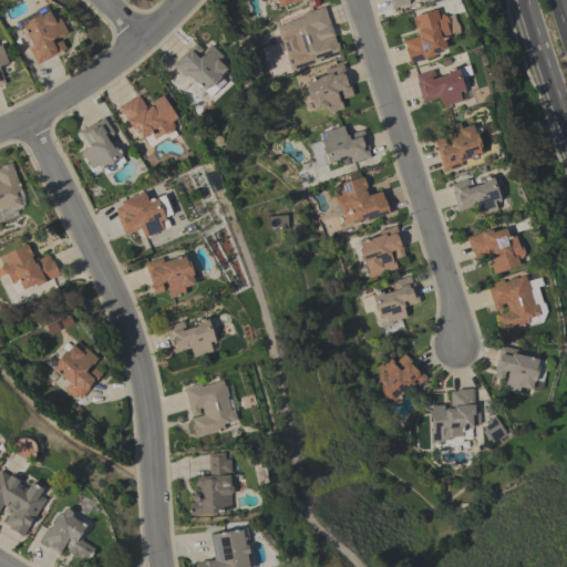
[(388,0),(431,0),(429,1),(428,0),(406,0),(408,2),(391,9),(388,0)]
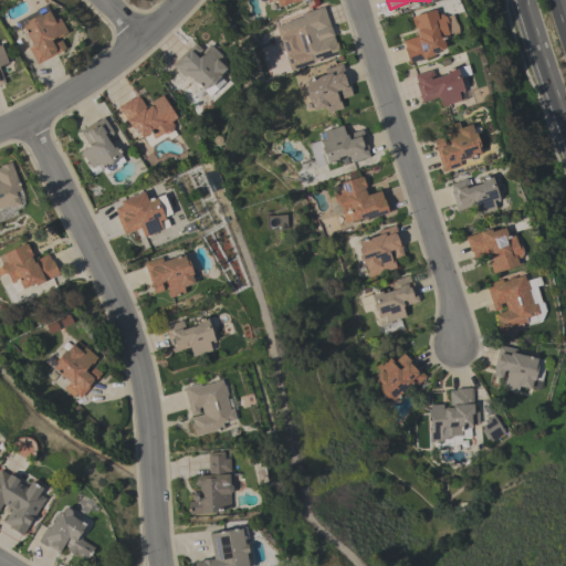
[(37,64),(28,48),(31,45),(22,28),(19,30),(14,22),(35,11),(34,10),(44,4),(53,21),(59,18),(66,33),(56,39),(56,37),(50,40),(52,44),(60,40),(65,49),(37,64)]
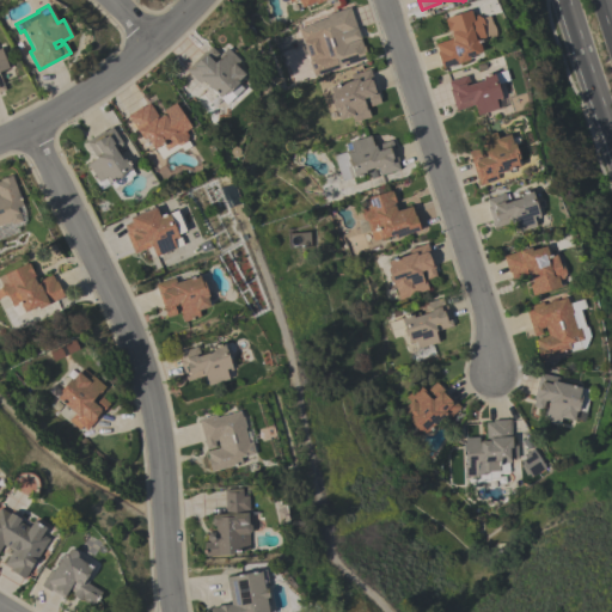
[(312,77),(307,60),(308,60),(303,42),(301,42),(298,29),(306,26),(306,25),(334,16),(332,13),(349,7),(362,47),(363,47),(367,57),(335,68),(312,77)]
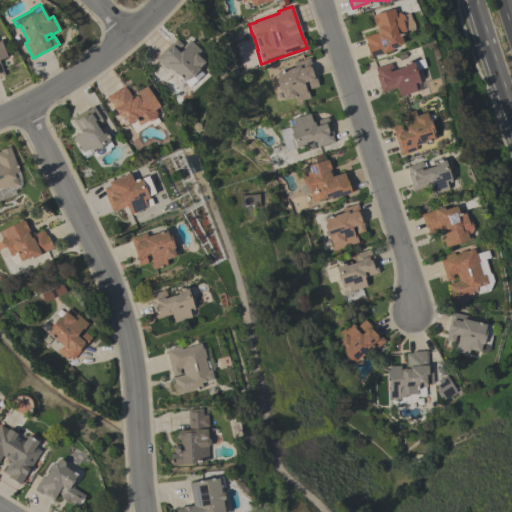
[(409,13),(411,20),(412,22),(414,26),(414,29),(413,29),(413,30),(405,32),(406,33),(400,35),(403,44),(391,47),(392,50),(369,57),(365,43),(366,43),(364,36),(378,32),(376,25),(374,26),(371,16),(373,16),(372,15),(393,8),(395,14),(399,12),(400,14),(402,15),(409,13)]
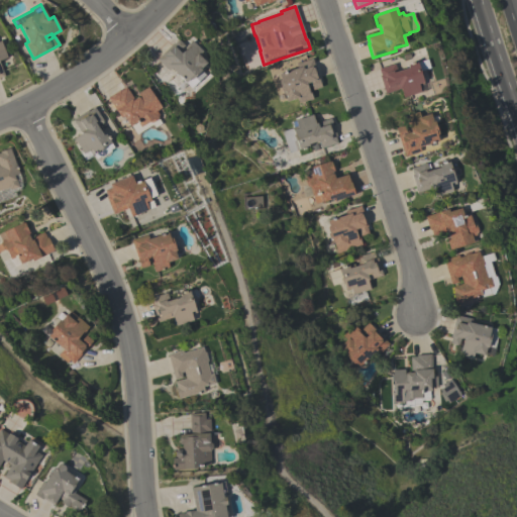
[(204,75),(190,88),(187,84),(181,89),(177,86),(183,80),(172,68),(168,71),(157,60),(172,43),(173,43),(178,39),(185,46),(191,40),(202,52),(198,55),(206,63),(200,69),(201,70),(199,71),(204,75)]
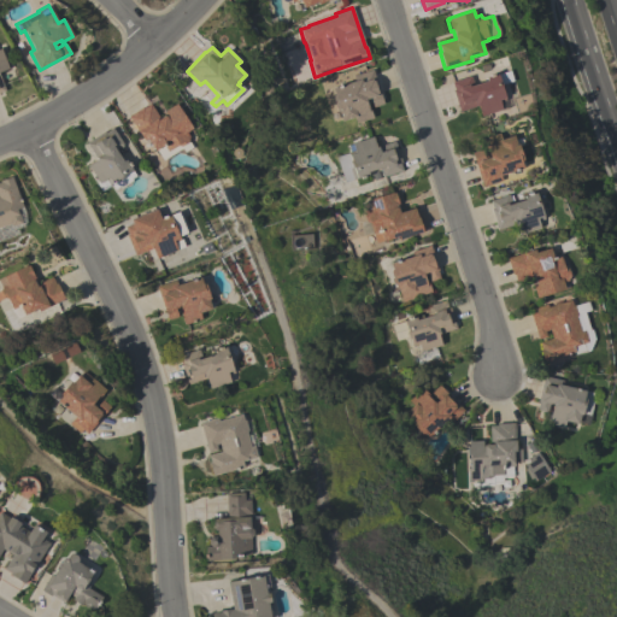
[(499,74),(498,69),(505,68),(506,71),(510,70),(513,81),(510,82),(512,89),(509,90),(513,104),(501,107),(501,110),(481,116),(477,106),(476,106),(459,111),(452,90),(453,89),(451,82),(470,76),(472,86),(487,81),(486,77),(497,74),(497,75),(499,74)]
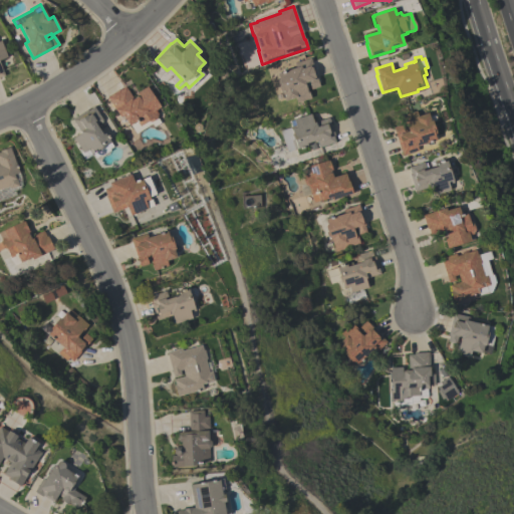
[(278,101),(269,74),(278,71),(279,73),(295,67),(293,63),(309,58),(319,86),(310,89),(308,81),(304,82),(306,89),(307,88),(310,98),(296,102),(294,97),(284,100),(284,99),(278,101)]
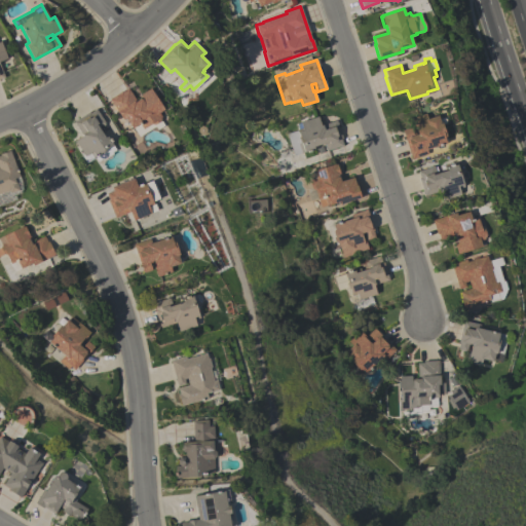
[(167,113),(172,120),(156,130),(150,129),(137,139),(134,134),(142,128),(139,123),(132,128),(124,118),(122,119),(109,100),(121,90),(122,92),(127,88),(137,101),(141,98),(139,96),(149,88),(165,112),(159,117),(159,118),(167,113)]
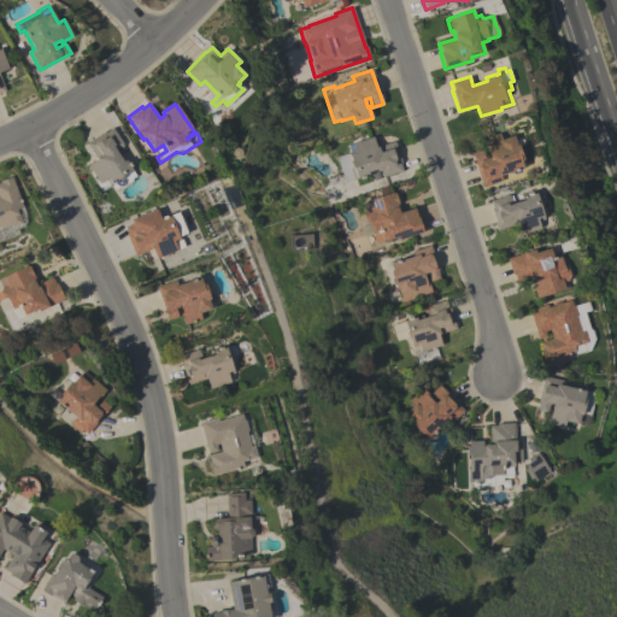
[(101,191),(97,183),(99,182),(88,165),(98,159),(87,144),(104,131),(105,133),(112,128),(123,145),(115,150),(123,162),(125,160),(136,176),(131,178),(133,181),(121,188),(119,187),(115,191),(110,184),(101,191)]
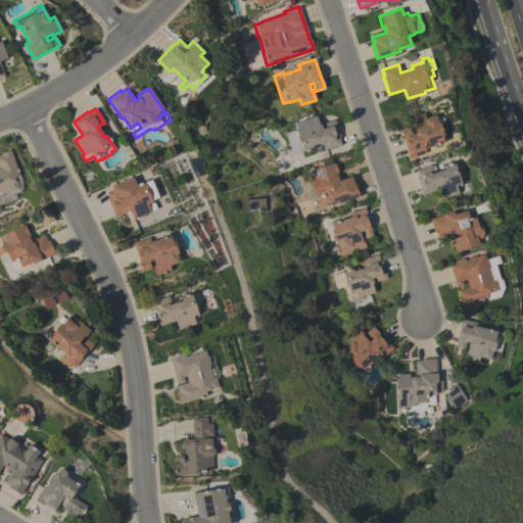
[(399,130),(410,127),(407,119),(421,113),(423,120),(434,115),(437,123),(438,123),(442,136),(441,138),(443,142),(424,148),(425,152),(409,157),(399,130)]
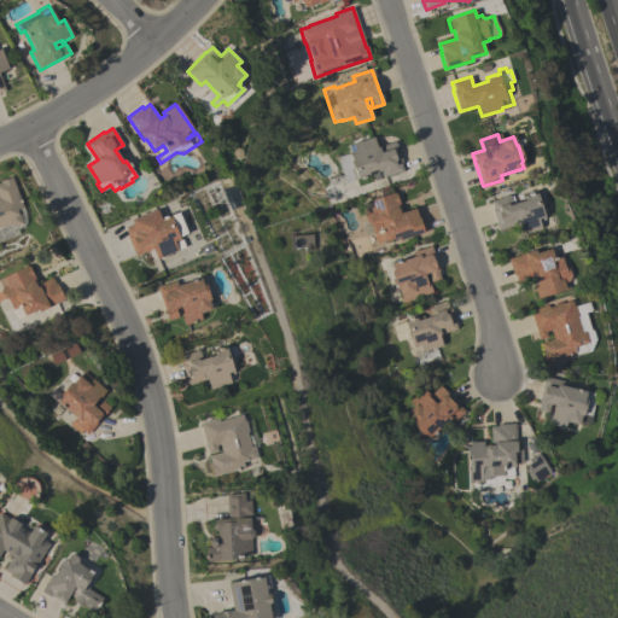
[(337,157),(355,151),(353,144),(373,136),(377,149),(395,141),(402,163),(401,163),(403,170),(384,176),(380,168),(367,172),(368,175),(357,179),(356,179),(344,182),(337,157)]
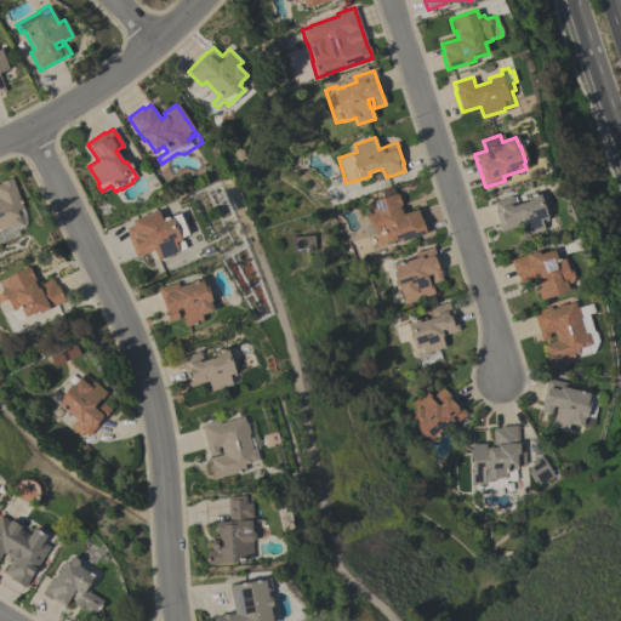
[(24,216),(24,223),(22,227),(16,231),(17,235),(0,241),(0,181),(11,177),(23,208),(22,209),(24,216)]
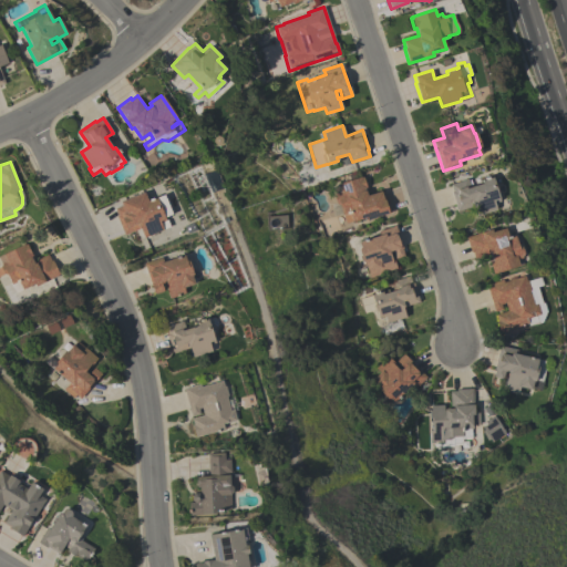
[(362,176),(367,191),(366,191),(367,196),(382,191),(384,197),(385,197),(391,212),(366,220),(364,217),(352,222),(352,220),(346,223),(342,214),(333,217),(331,208),(339,206),(338,205),(334,203),(333,197),(336,192),(340,191),(338,185),(362,176)]
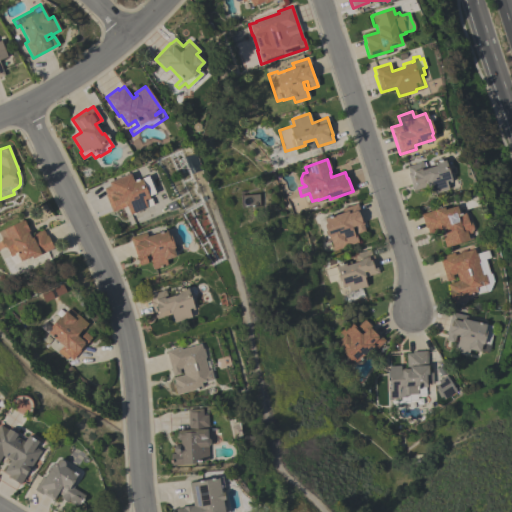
[(431,195),(428,185),(413,190),(407,173),(408,173),(406,167),(422,161),(422,163),(424,162),(426,166),(423,167),(424,169),(435,165),(434,163),(444,160),(447,169),(448,168),(450,174),(449,175),(451,181),(446,183),(448,189),(431,195)]
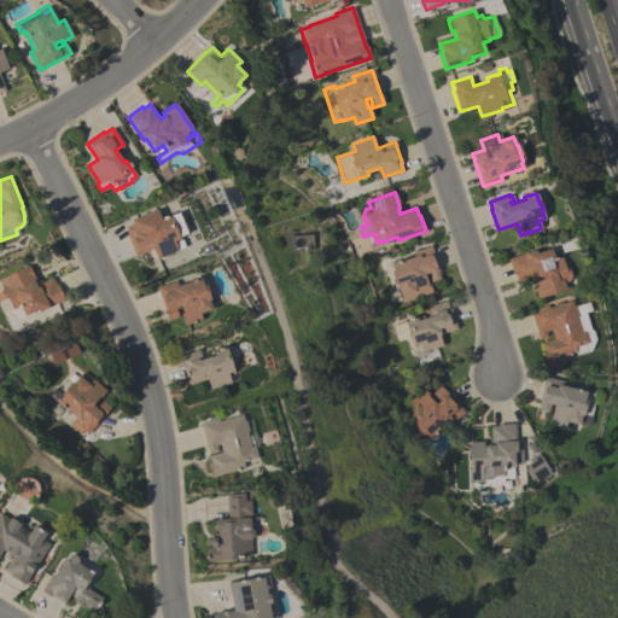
[(155,209),(156,210),(157,210),(161,219),(172,214),(175,223),(179,222),(184,233),(179,235),(180,240),(182,246),(179,249),(178,250),(178,251),(157,260),(152,249),(151,249),(135,256),(126,235),(128,234),(124,227),(132,225),(130,220),(155,209)]
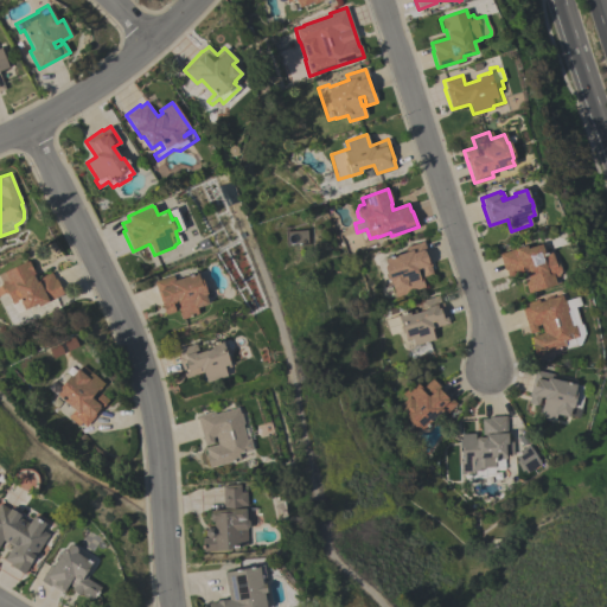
[(430,266),(429,266),(432,274),(423,278),(420,267),(416,269),(419,276),(420,275),(423,287),(409,292),(409,293),(396,298),(390,281),(389,282),(383,267),(384,264),(383,259),(406,251),(404,247),(422,242),(430,266)]
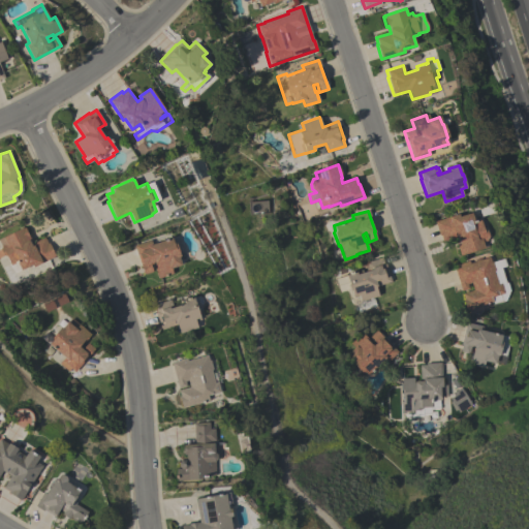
[(434,221),(448,216),(448,217),(458,214),(459,217),(471,213),(473,220),(479,219),(483,228),(486,229),(488,237),(487,239),(487,240),(481,242),(484,248),(460,255),(456,245),(459,244),(457,237),(442,242),(440,235),(439,236),(434,221)]
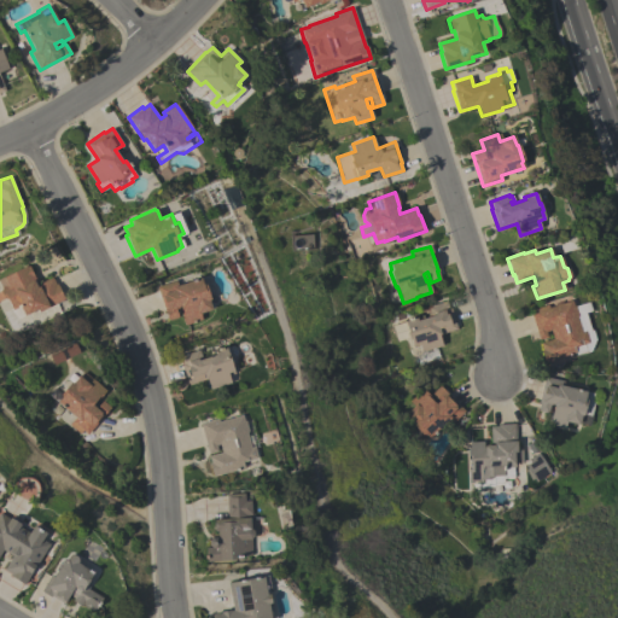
[(3,313),(0,308),(0,290),(1,287),(0,285),(0,278),(25,266),(27,267),(28,266),(35,280),(34,281),(36,285),(52,277),(56,284),(57,283),(64,298),(48,307),(39,313),(38,309),(24,315),(17,319),(12,309),(3,313)]
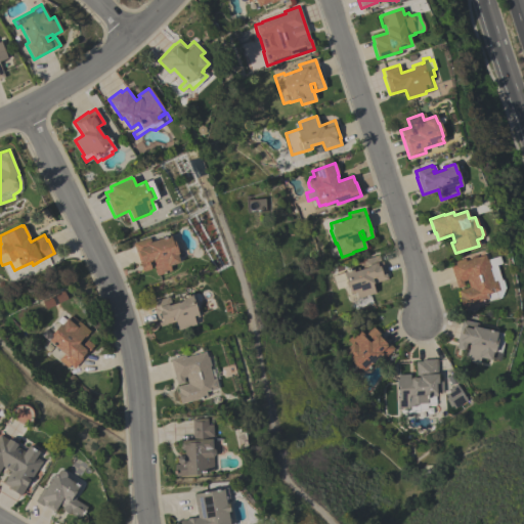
[(133,244),(148,237),(150,242),(170,235),(171,239),(174,241),(178,254),(177,255),(179,262),(170,265),(171,271),(157,275),(154,267),(155,266),(153,260),(148,261),(151,269),(142,272),(133,244)]
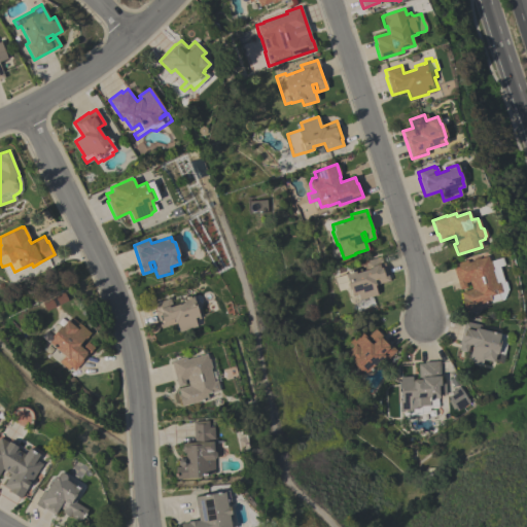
[(352,296),(347,297),(345,290),(339,292),(334,277),(359,269),(360,272),(365,270),(362,261),(380,255),(382,262),(384,262),(389,280),(375,284),(375,285),(374,285),(377,294),(359,301),(356,292),(351,293),(352,296)]
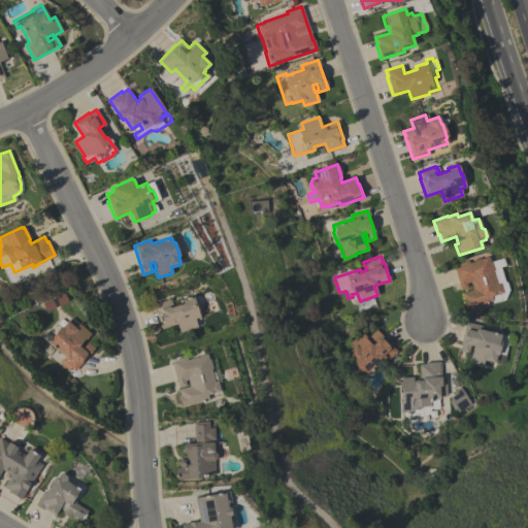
[(501,258),(503,265),(496,267),(501,282),(502,281),(505,290),(503,297),(501,300),(492,303),(492,301),(465,309),(462,299),(463,299),(461,293),(472,289),(470,282),(466,284),(467,288),(460,291),(452,265),(467,260),(468,263),(473,261),(472,259),(479,257),(480,260),(488,257),(489,261),(490,261),(491,261),(501,258)]
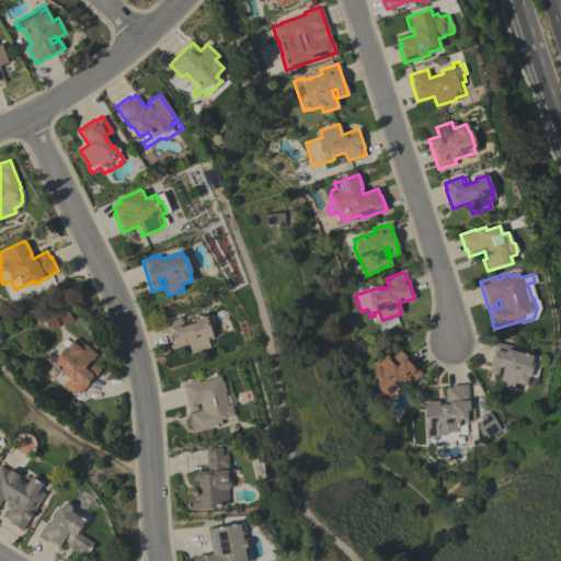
[(191,354),(187,344),(171,350),(164,331),(165,331),(163,323),(180,318),(182,325),(195,322),(194,319),(205,315),(208,325),(209,324),(212,332),(210,332),(212,336),(207,339),(209,347),(191,354)]
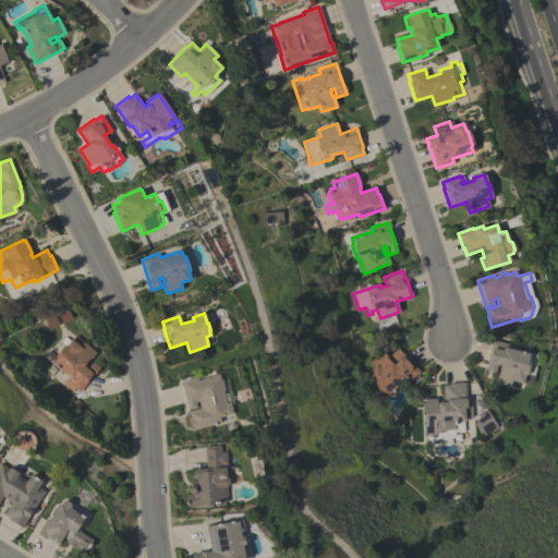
[(96,353),(86,365),(88,367),(93,362),(99,367),(80,392),(74,389),(72,391),(62,383),(68,376),(51,363),(55,360),(55,356),(64,346),(65,347),(74,336),(96,353)]
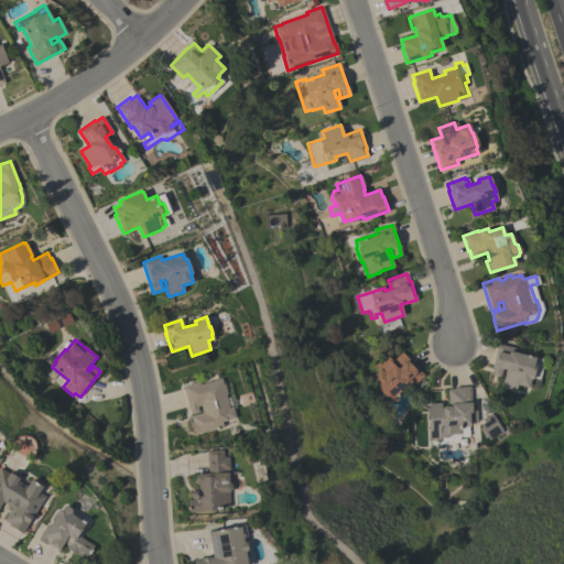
[(543,359),(539,379),(540,379),(538,389),(528,387),(528,388),(517,384),(516,390),(501,387),(505,369),(500,368),(499,377),(490,375),(491,367),(497,344),(513,348),(512,351),(534,357),(543,359)]
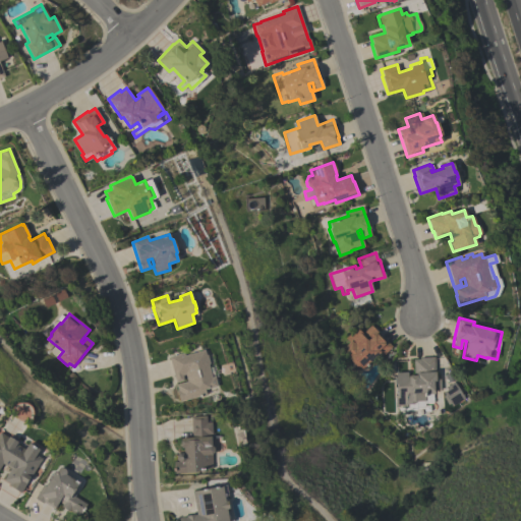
[(392,347),(379,359),(375,356),(362,369),(358,366),(355,366),(347,358),(347,355),(341,350),(349,342),(345,339),(356,328),(362,334),(370,326),(392,347)]
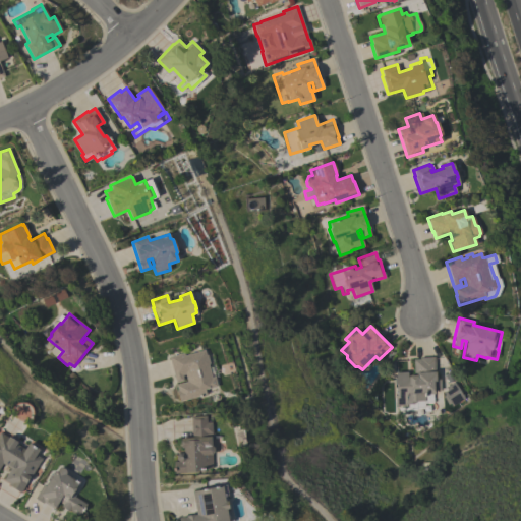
[(211,355),(217,375),(214,377),(217,386),(205,390),(206,394),(179,401),(176,391),(178,390),(176,385),(187,382),(185,373),(181,375),(183,381),(176,383),(169,357),(183,353),(184,355),(204,350),(206,355),(206,354),(207,356),(211,355)]
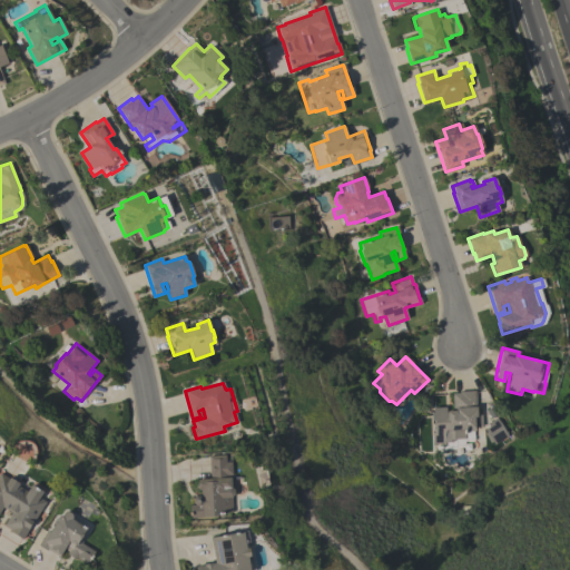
[(473,441),(463,441),(463,446),(454,448),(434,449),(434,446),(445,445),(445,442),(433,443),(432,432),(434,432),(432,408),(446,406),(446,411),(453,410),(452,393),(459,393),(459,392),(475,391),(477,414),(481,414),(482,425),(473,426),(474,431),(472,431),(473,441)]
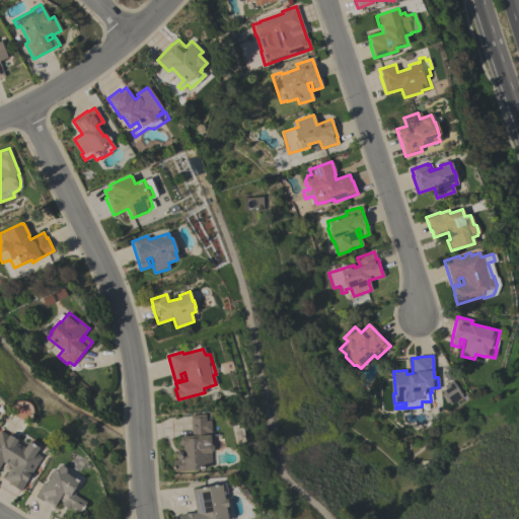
[(462,396),(450,405),(441,391),(445,388),(443,385),(452,380),(462,396)]
